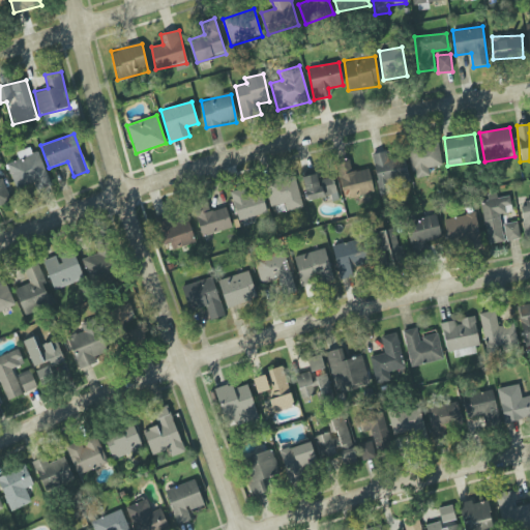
[(442,165),(437,142),(408,149),(414,178),(430,175),(428,169),(442,165)]
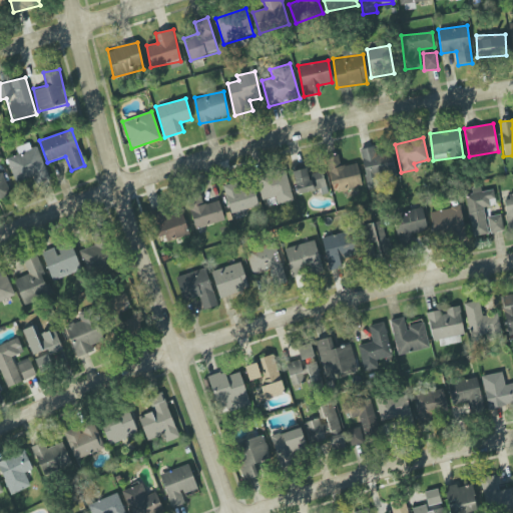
[(37,146),(31,148),(29,142),(16,147),(18,154),(7,158),(16,185),(47,174),(37,146)]
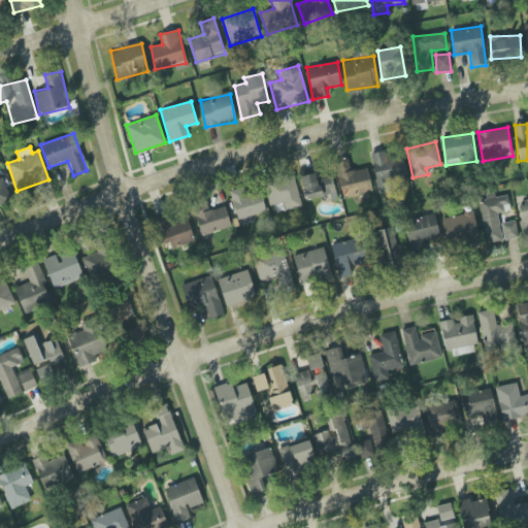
[(409,186),(403,155),(387,158),(386,151),(370,154),(377,192),(409,186)]
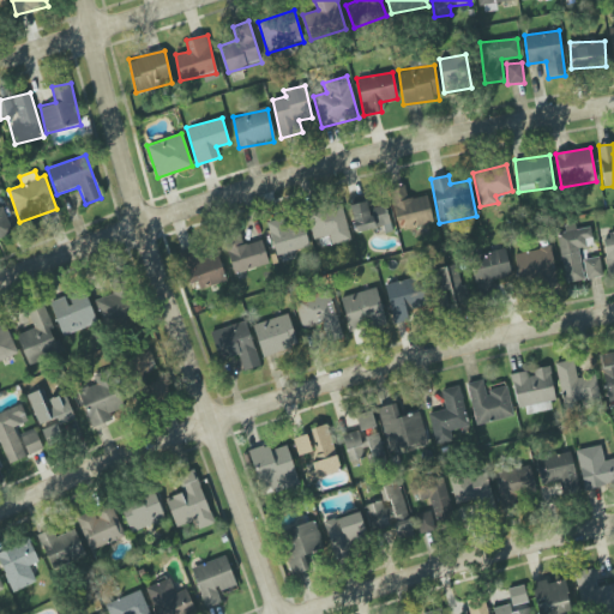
[(401,230),(433,222),(427,196),(407,199),(404,187),(391,191),(401,230)]
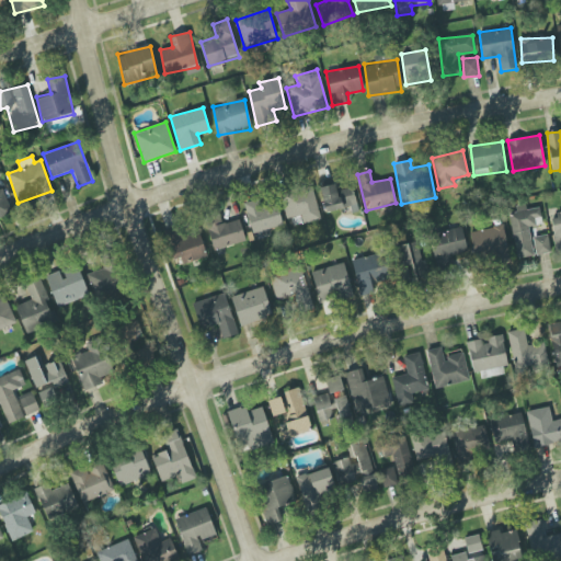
[(357,206),(350,181),(319,190),(327,215),(357,206)]
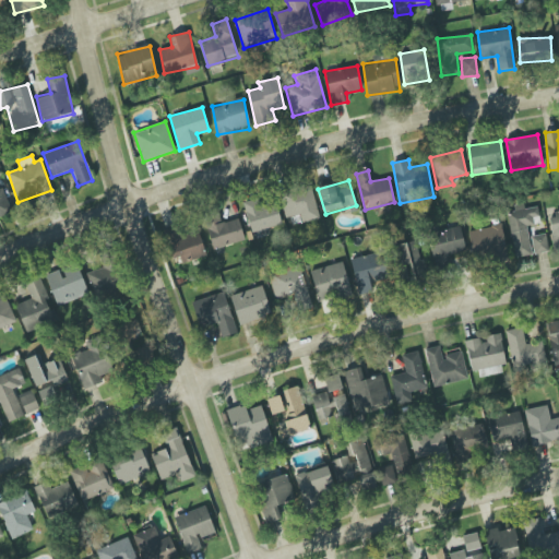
[(311,185),(278,191),(284,217),(300,214),(301,222),(319,218),(311,185)]
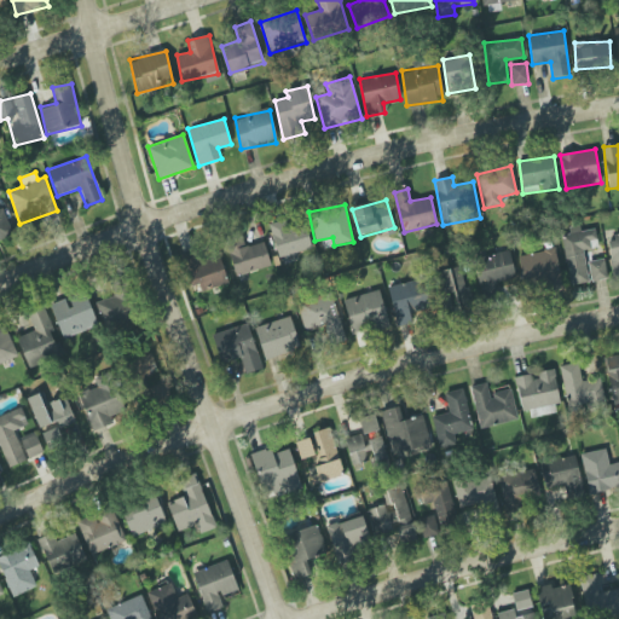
[(0,209),(0,239),(13,235),(3,208),(0,209)]
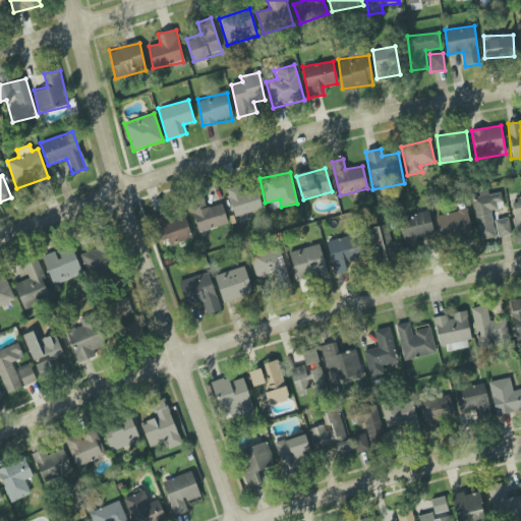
[(262,211),(256,187),(241,190),(240,185),(227,188),(233,216),(262,211)]
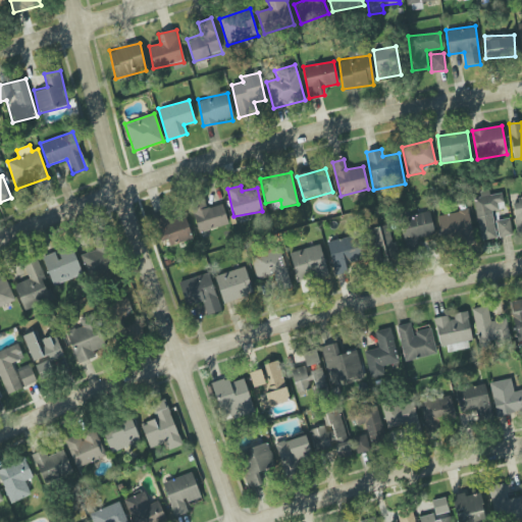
[(480,241),(497,238),(492,211),(505,209),(502,193),(489,195),(488,190),(479,192),(480,198),(473,199),(480,241)]
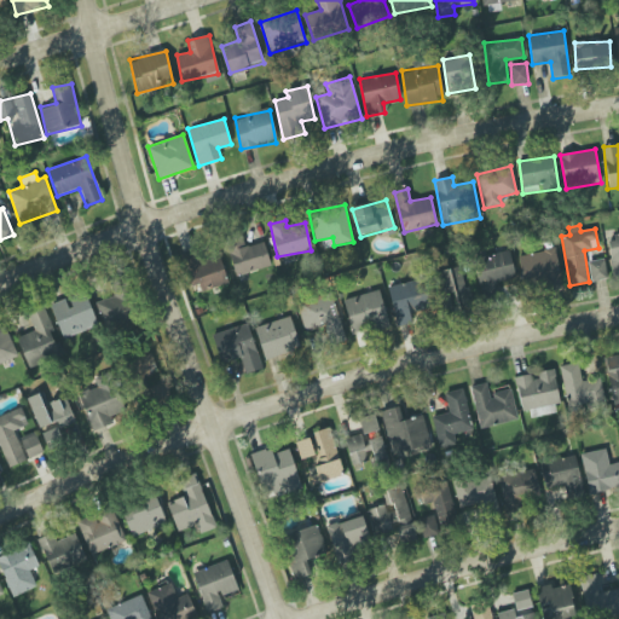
[(618,235),(607,236),(613,278),(618,277),(618,235)]
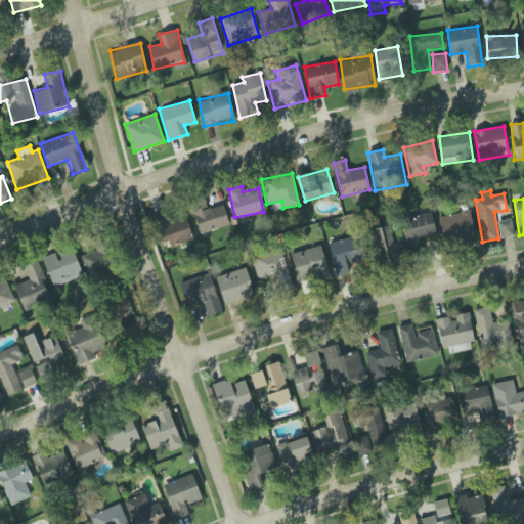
[(191,207),(200,234),(229,225),(223,205),(208,210),(205,202),(191,207)]
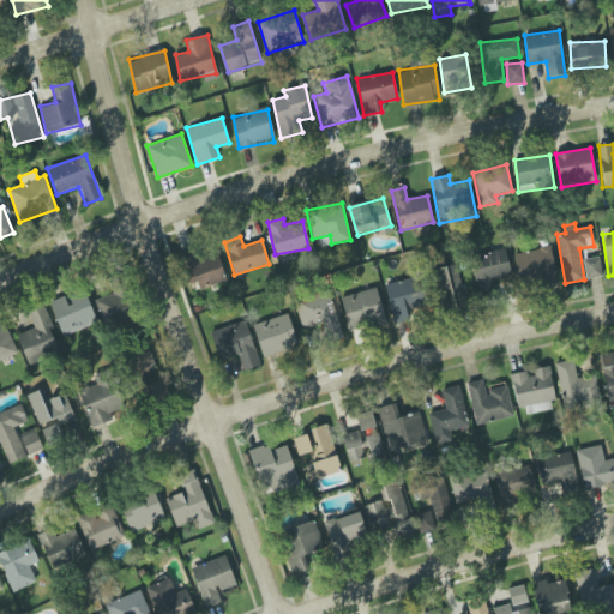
[(513,254),(519,282),(545,277),(547,287),(559,284),(551,246),(513,254)]
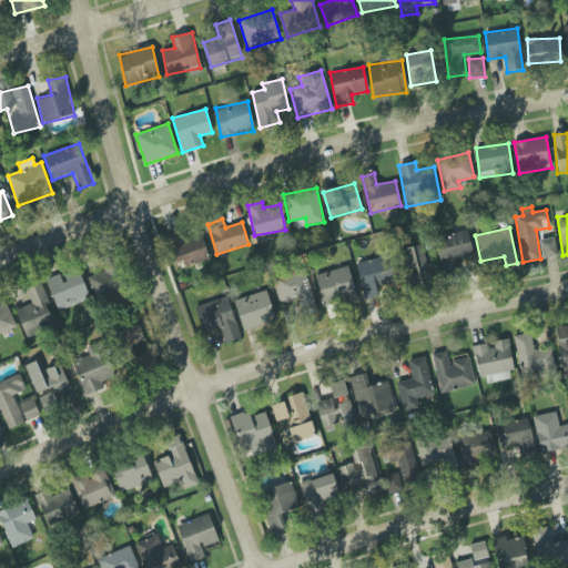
[(443,273),(459,269),(456,259),(474,254),(467,230),(434,239),(443,273)]
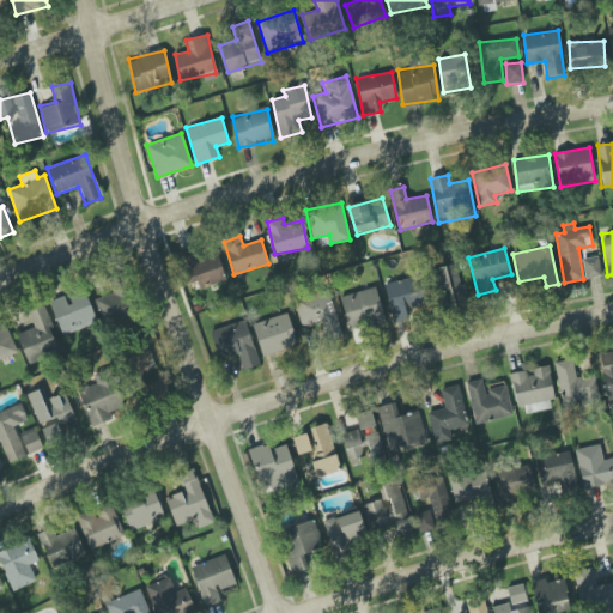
[(190,283),(196,280),(200,290),(226,280),(216,250),(183,262),(190,283)]
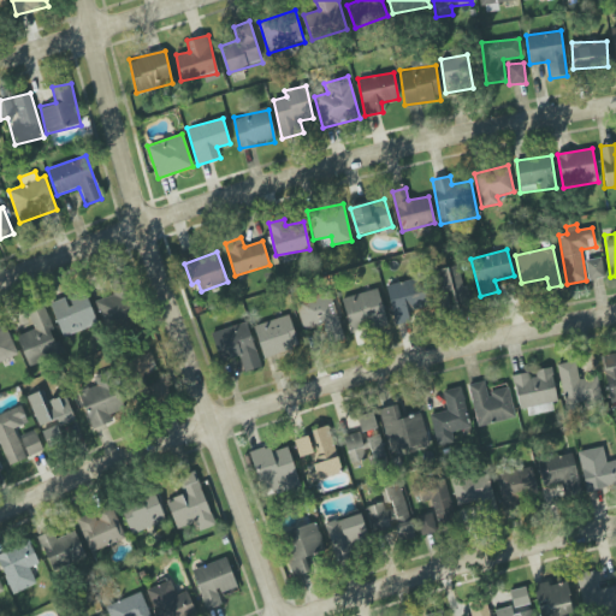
[(604,278),(602,258),(585,260),(587,280),(604,278)]
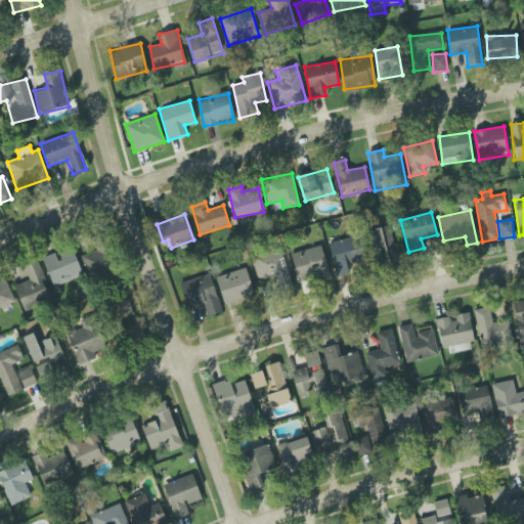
[(397,259),(392,226),(374,228),(377,250),(385,248),(387,260),(397,259)]
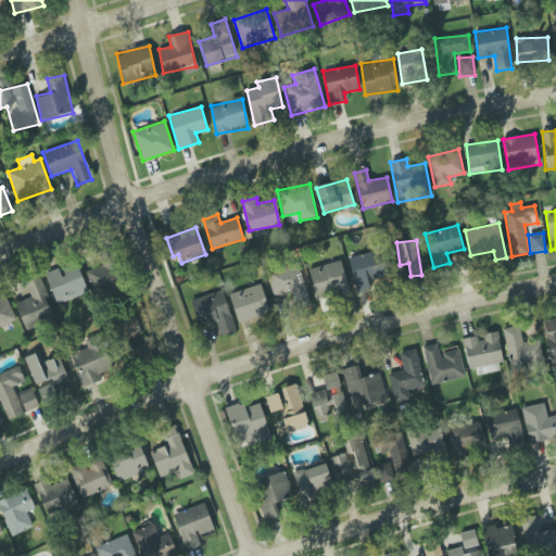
[(356,291),(388,283),(379,250),(349,257),(356,291)]
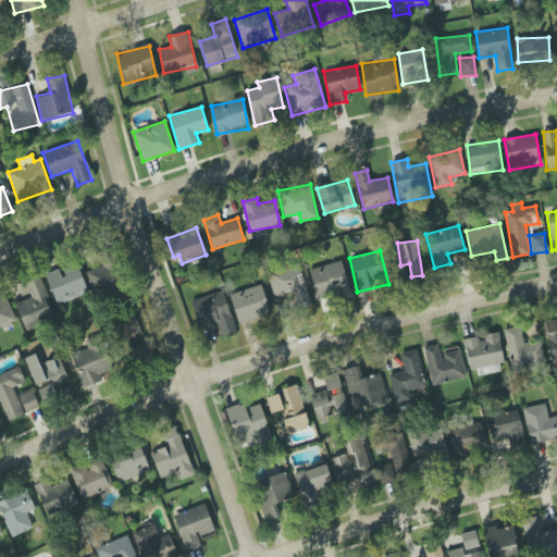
[(85,274),(97,297),(121,285),(109,262),(85,274)]
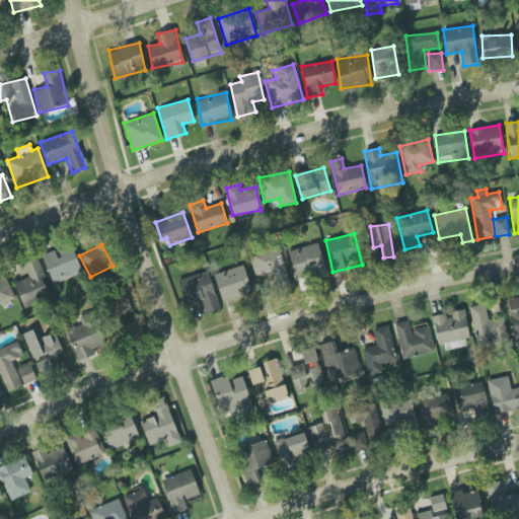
[(288,249),(294,279),(324,274),(319,244),(288,249)]
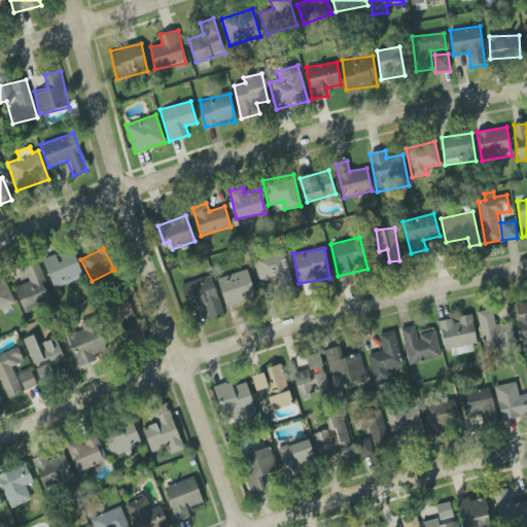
[(54,289),(83,278),(72,249),(43,260),(54,289)]
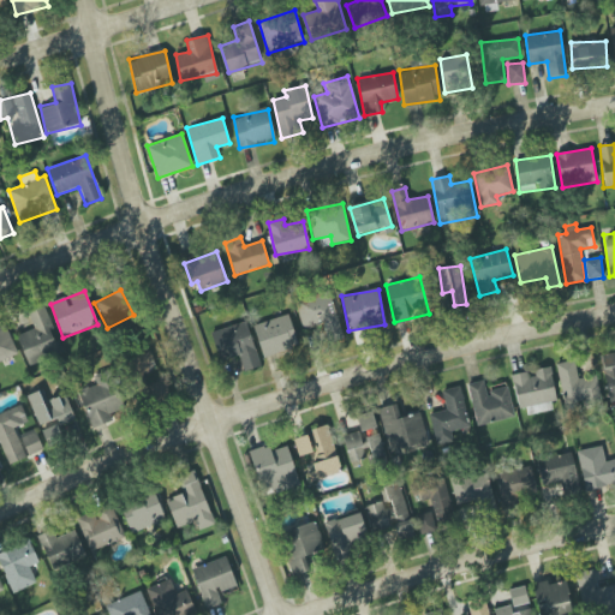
[(342,336),(330,294),(296,304),(303,329),(323,324),(328,341),(342,336)]
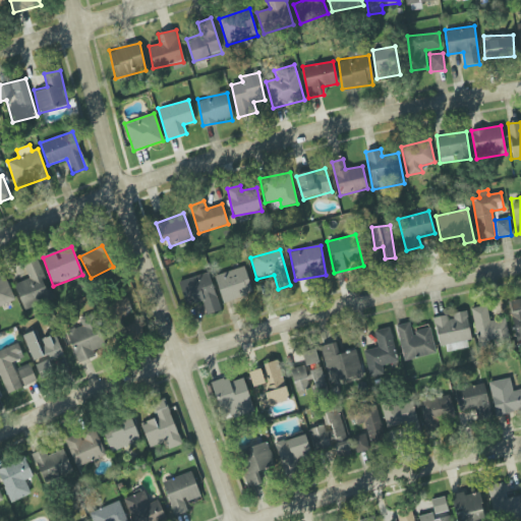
[(15,284),(22,307),(52,298),(40,259),(23,265),(29,279),(15,284)]
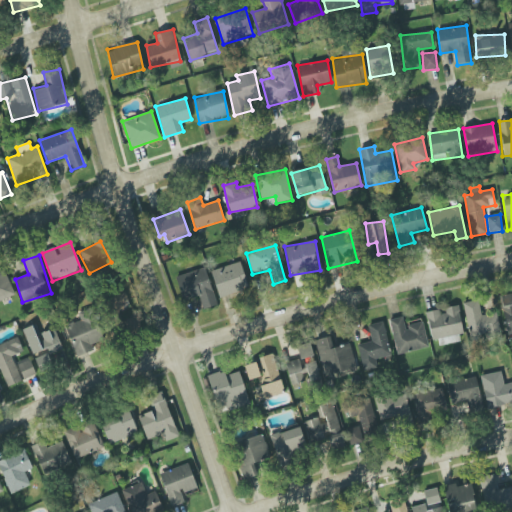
[(212,269),(217,296),(247,290),(242,263),(212,269)]
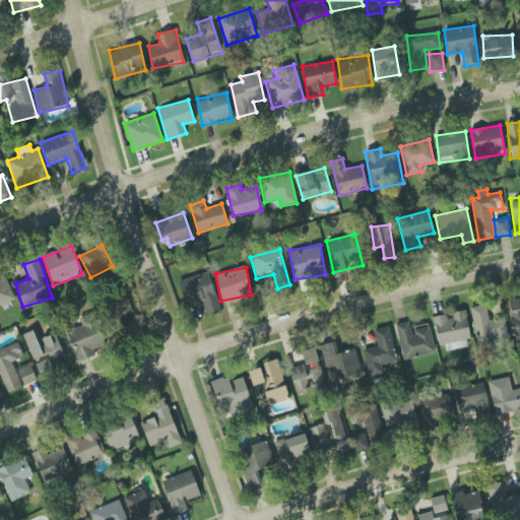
[(220,310),(208,271),(179,281),(187,306),(202,301),(206,314),(220,310)]
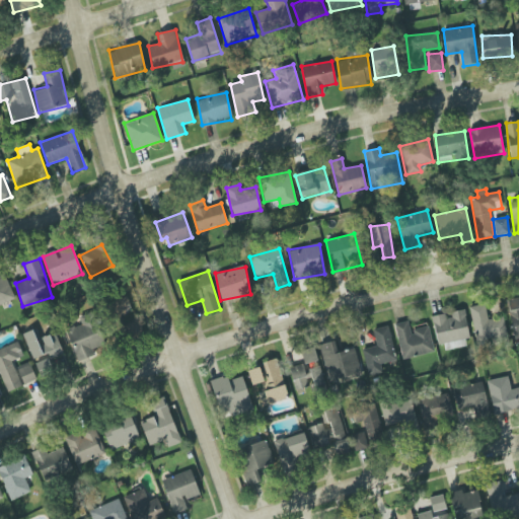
[(0,305),(15,299),(4,274),(0,275),(0,305)]
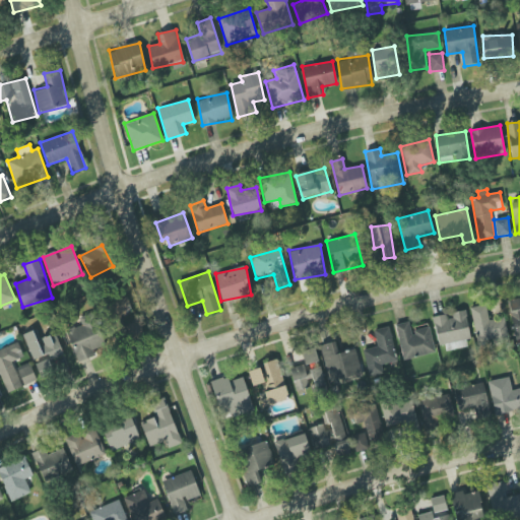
[(108,304),(113,318),(132,313),(127,298),(108,304)]
